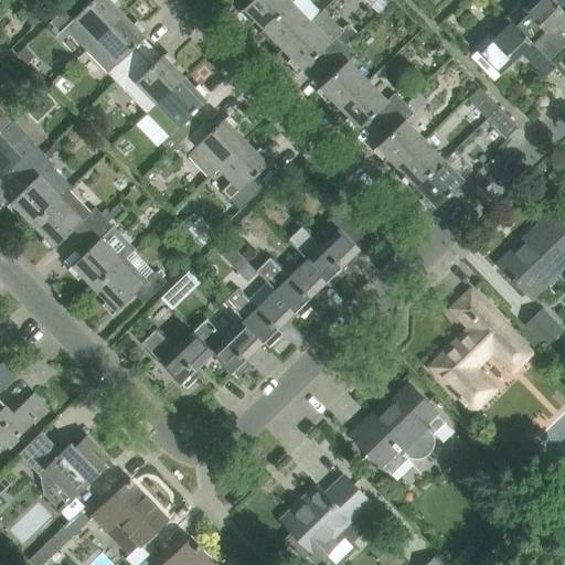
[(86,51),(124,14),(108,0),(92,0),(89,2),(86,0),(73,0),(50,23),(60,33),(64,29),(86,51)]
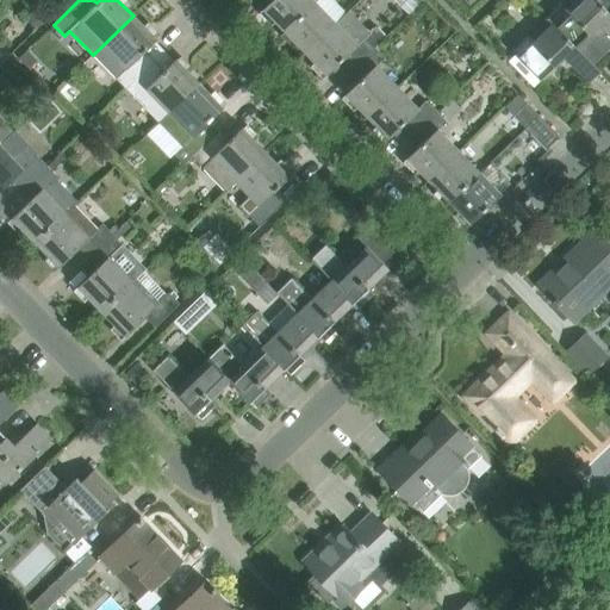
[(272,0),(263,10),(285,31),(315,2),(317,0),(272,0)]
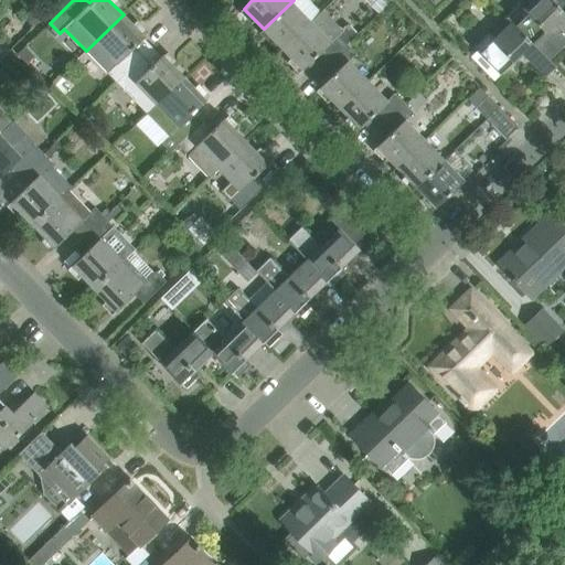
[(308,0),(294,0),(291,2),(264,29),(283,49),(320,13),(308,0)]
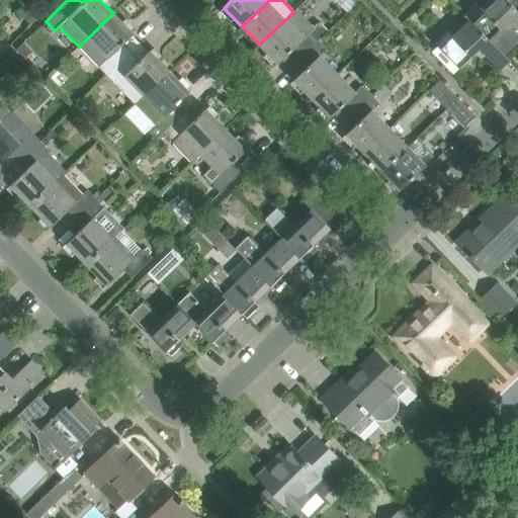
[(517,12),(505,0),(491,0),(469,21),(488,40),(489,39),(503,55),(517,40),(517,11),(517,12)]
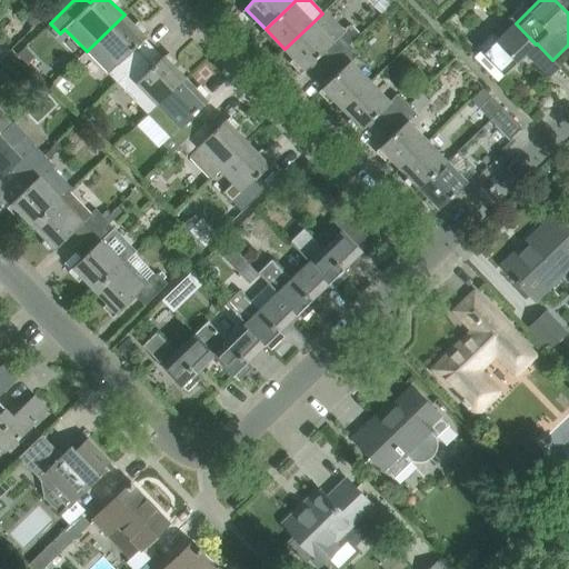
[(568,0),(555,0),(568,13),(568,12),(568,0)]
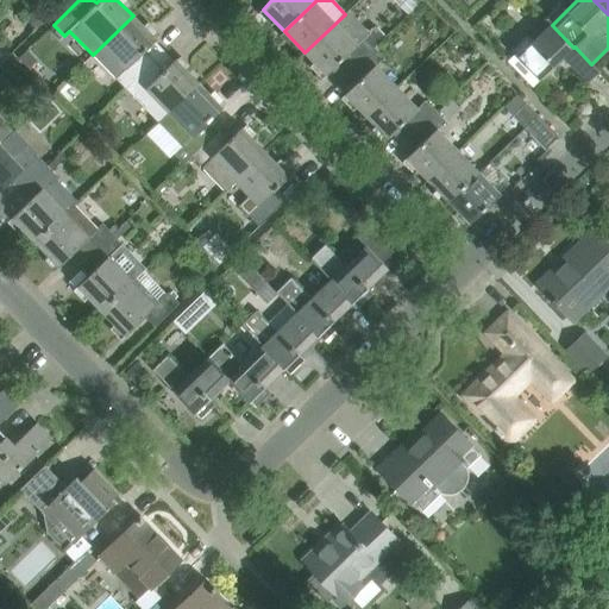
[(33,8),(24,17),(35,29),(44,20),(33,8)]
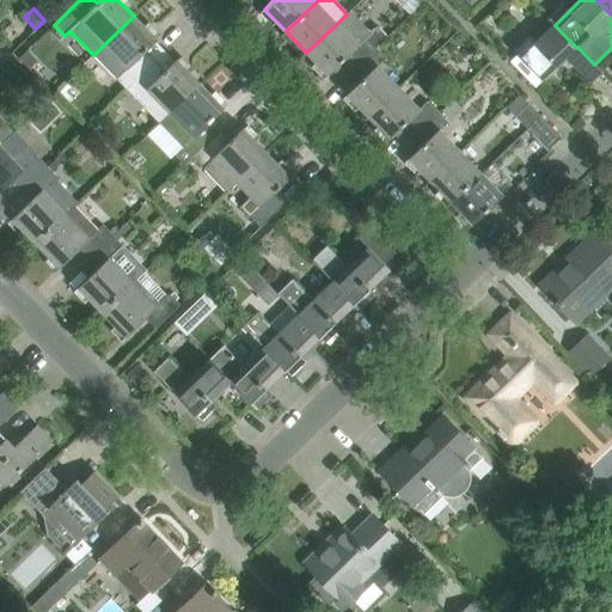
[(347,77),(377,48),(387,37),(377,26),(371,34),(349,12),(347,14),(306,53),(328,75),(337,67),(347,77)]
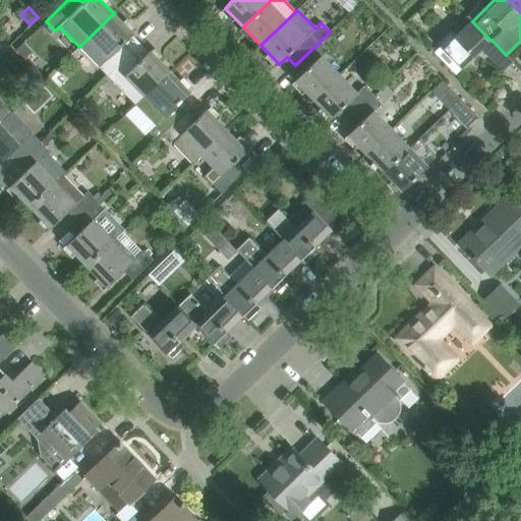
[(133,35),(114,13),(79,47),(107,75),(131,53),(123,45),(133,35)]
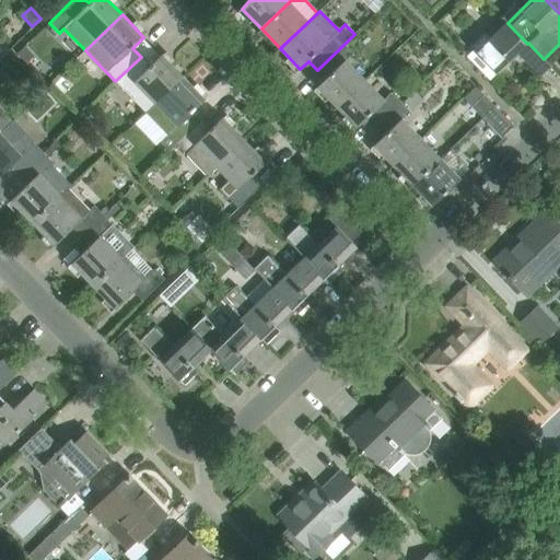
[(550,66),(544,59),(528,43),(527,44),(508,23),(491,38),(486,32),(470,47),(476,53),(475,53),(496,74),(517,53),(540,77),(550,66)]
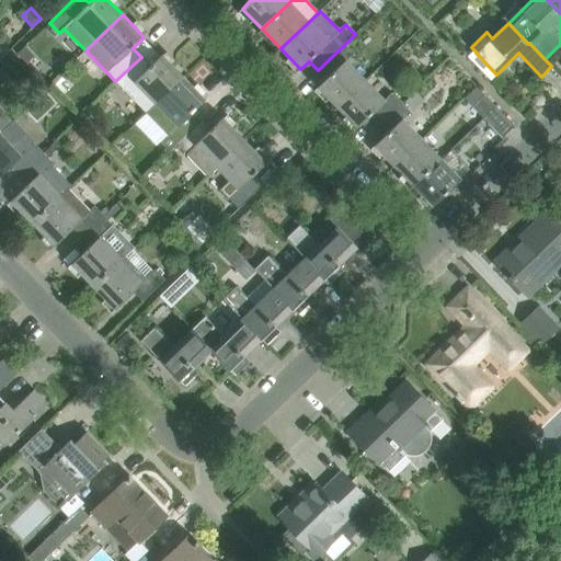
[(354,54),(345,44),(318,70),(325,79),(318,87),(338,107),(366,80),(346,60),(354,54)]
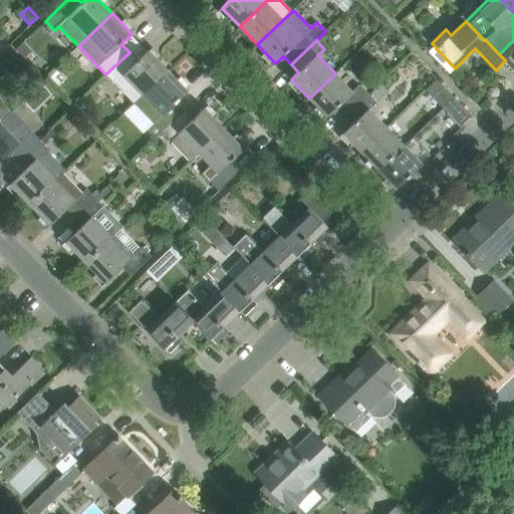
[(135,104),(169,71),(148,50),(138,60),(130,52),(105,74),(135,104)]
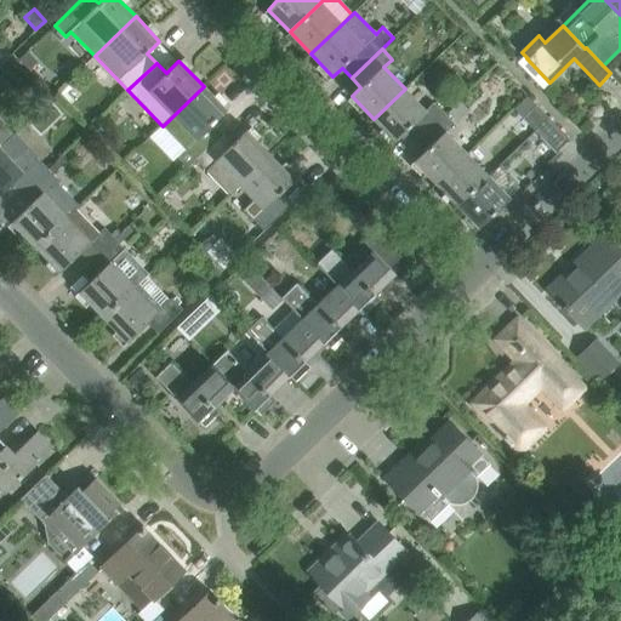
[(227,110),(204,86),(163,126),(184,149),(175,158),(187,170),(197,161),(224,134),(214,123),(227,110)]
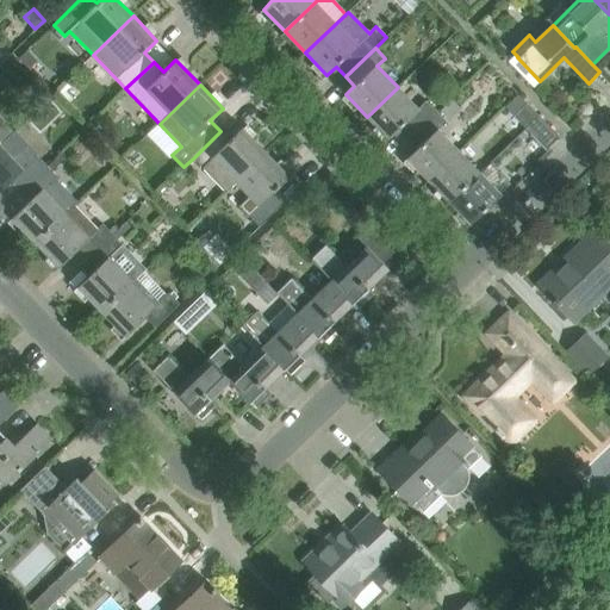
[(397,130),(406,139),(437,111),(428,101),(419,110),(398,87),(367,117),(388,138),(397,130)]
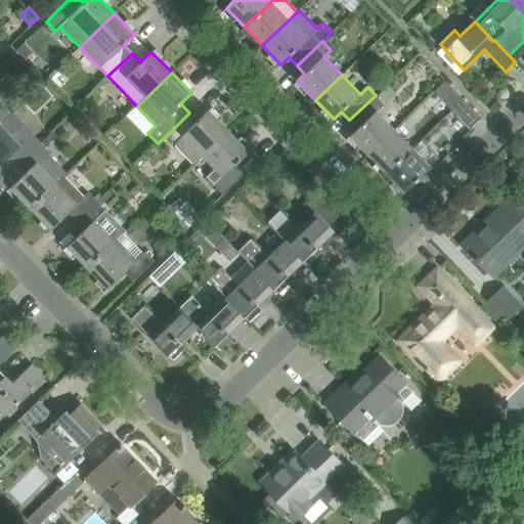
[(377,97),(376,95),(349,120),(357,129),(350,136),(368,156),(394,130),(377,113),(396,94),(389,86),(377,97)]
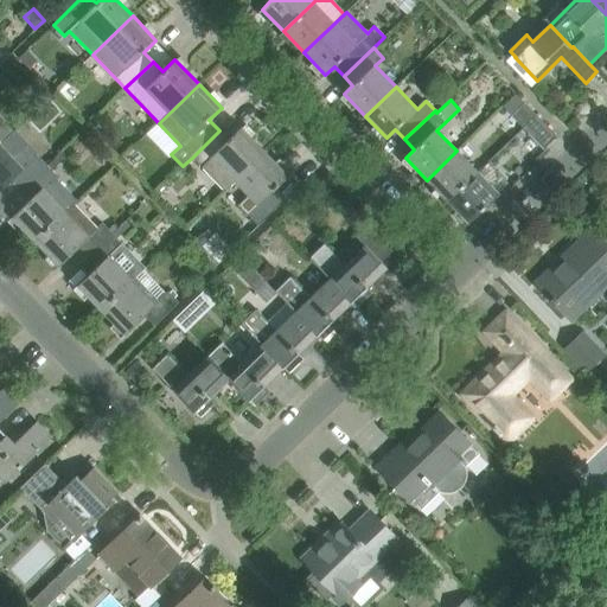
[(523,128),(536,116),(524,103),(511,116),(523,128)]
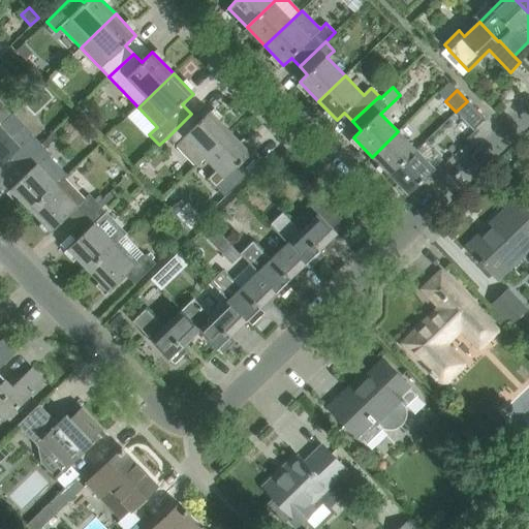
[(474,131),(476,129),(486,120),(467,101),(456,112),(474,131)]
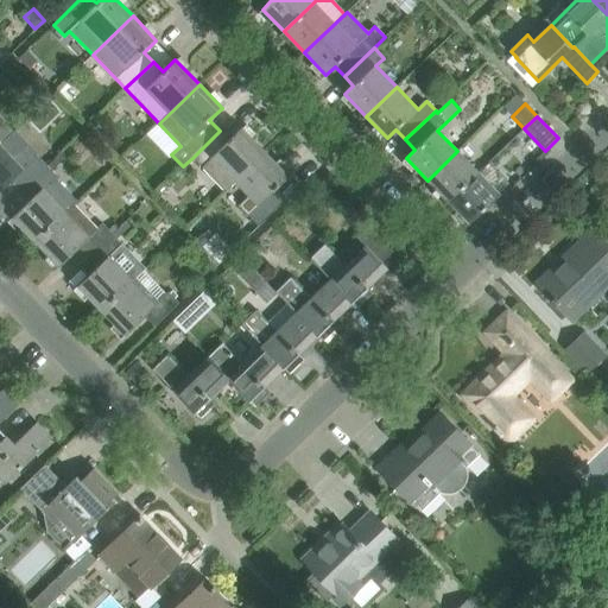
[(0,145),(13,133),(0,119),(0,145)]
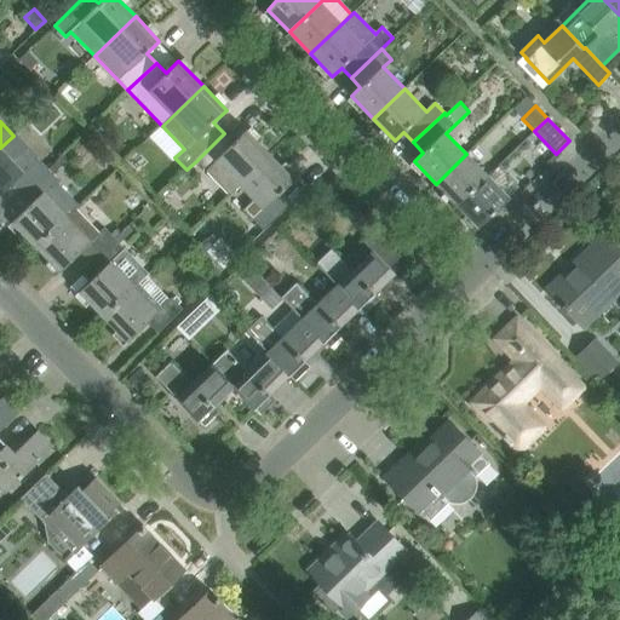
[(240,185),(270,156),(246,130),(233,143),(224,133),(196,161),(229,195),(240,185)]
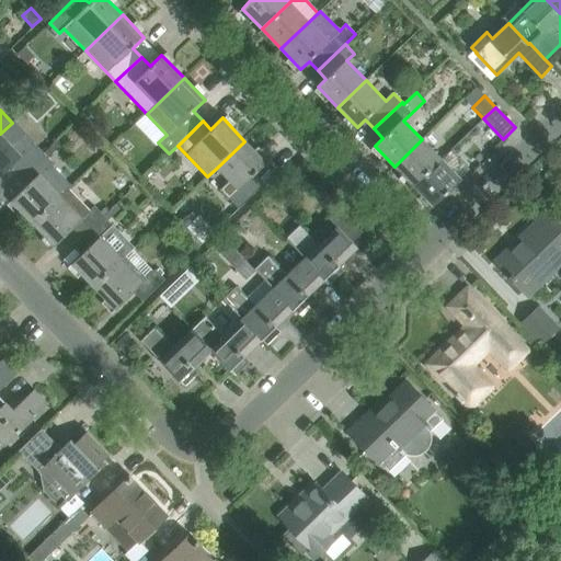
[(0,175),(11,165),(19,174),(42,152),(12,122),(12,123),(0,134),(0,175)]
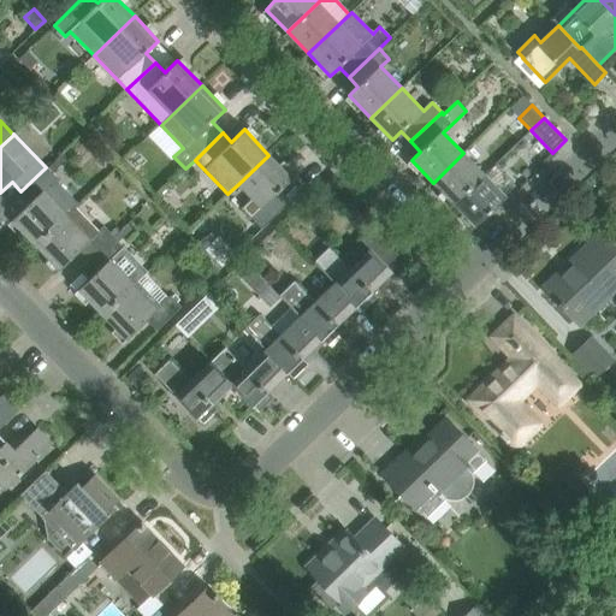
[(485,176),(463,153),(433,183),(454,205),(485,176)]
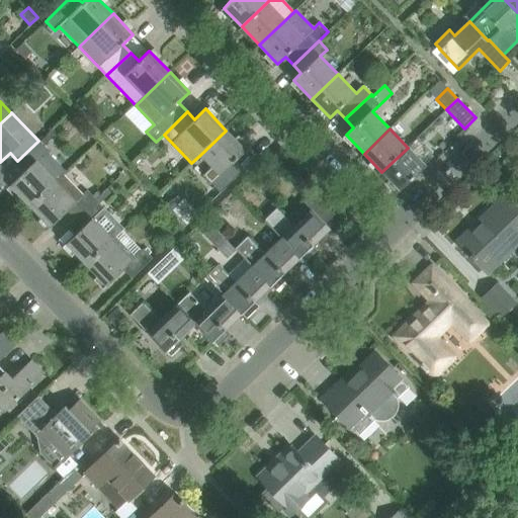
[(245,151),(226,131),(200,155),(212,167),(203,176),(220,192),(244,169),(235,161),(245,151)]
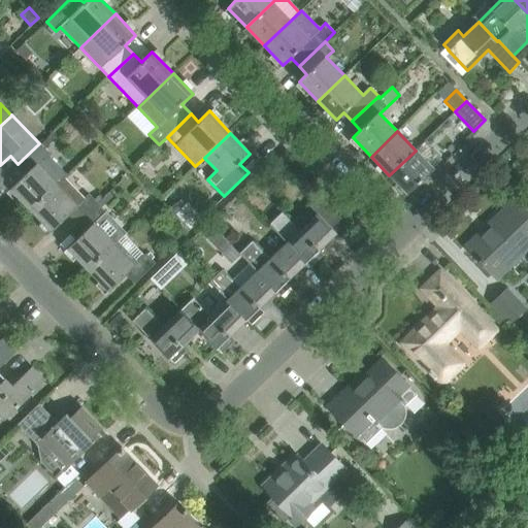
[(50,154),(39,143),(18,164),(27,173),(10,189),(31,210),(64,178),(67,175),(47,156),(50,154)]
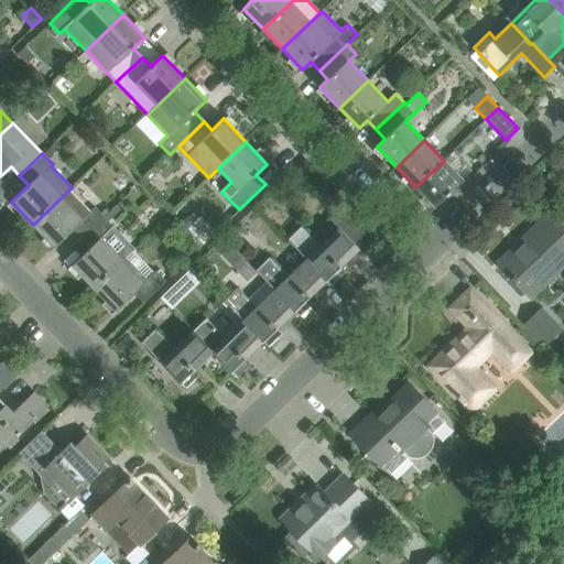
[(463,181),(444,161),(415,187),(435,207),(463,181)]
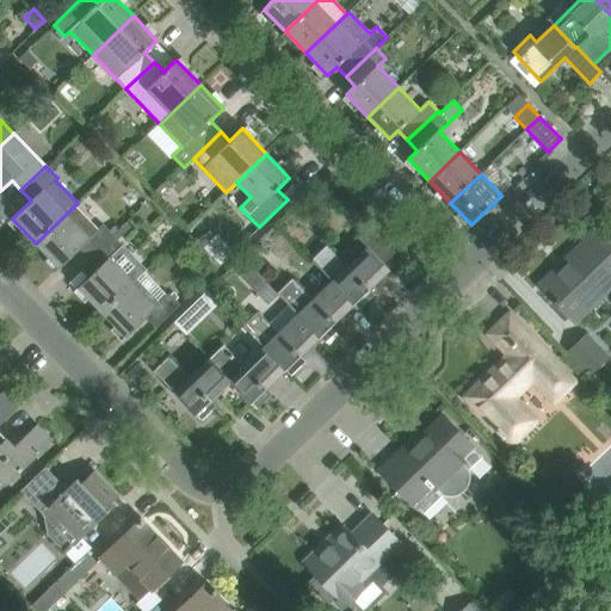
[(78,250),(88,260),(113,236),(102,224),(97,229),(74,207),(36,244),(59,267),(78,250)]
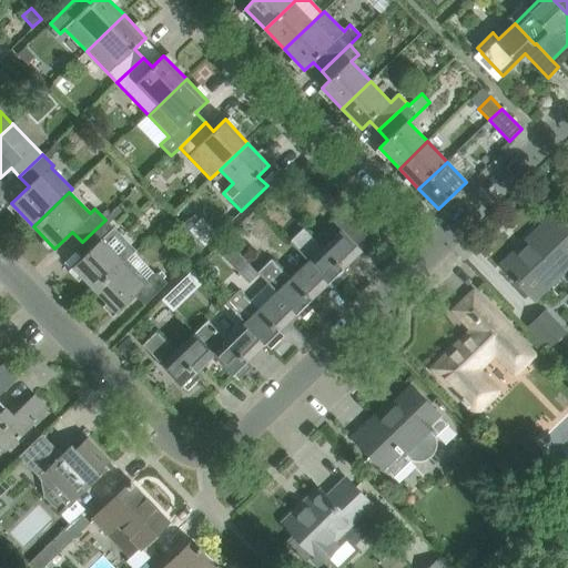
[(303,227),(290,242),(308,261),(328,283),(333,287),(347,274),(342,269),(362,251),(355,244),(365,235),(344,213),(334,223),(341,230),(322,249),(303,227)]
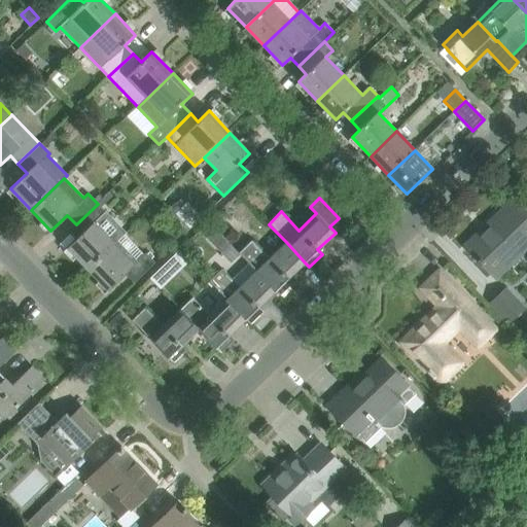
[(526,253),(526,213),(513,199),(486,224),(489,227),(467,248),(498,281),(526,253)]
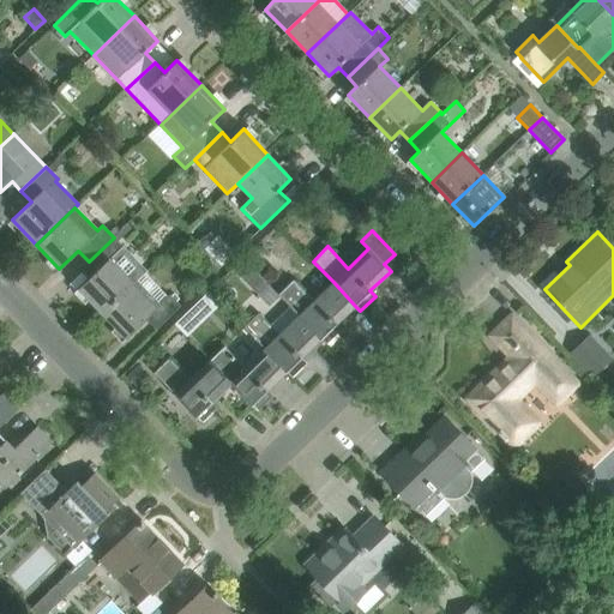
[(221,233),(204,250),(221,266),(234,254),(227,247),(230,244),(221,233)]
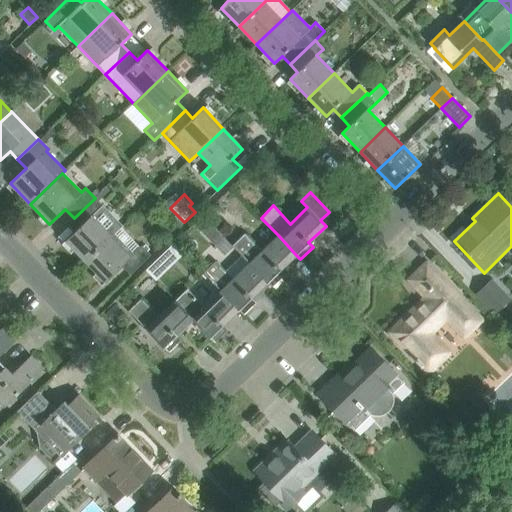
[(103,206),(95,198),(74,218),(81,225),(65,241),(86,262),(111,238),(122,227),(102,207),(103,206)]
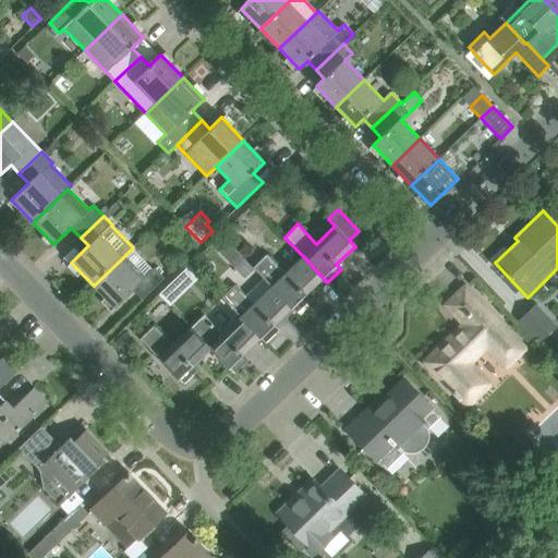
[(305,294),(323,278),(303,256),(286,274),(266,254),(252,267),(271,287),(291,307),(296,313),(310,300),(305,294)]
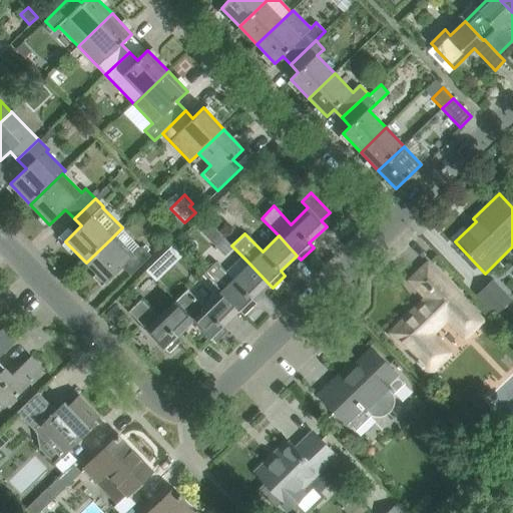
[(129,258),(111,238),(86,263),(105,283),(121,268),(129,276),(150,255),(141,246),(129,258)]
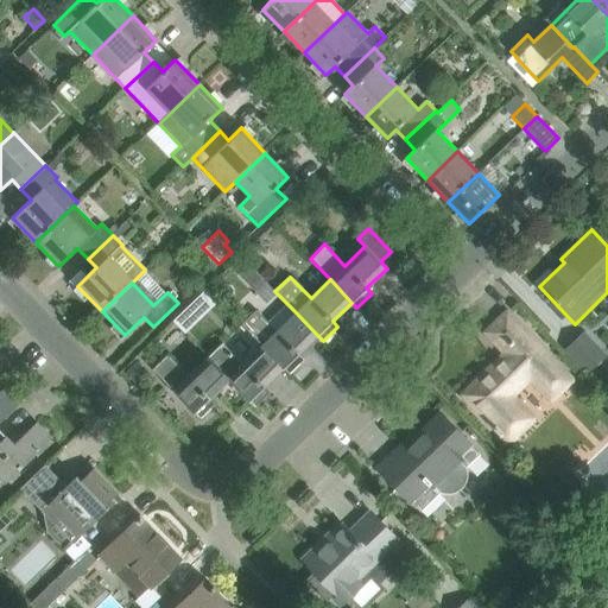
[(261,346),(283,368),(289,374),(304,360),(298,354),(317,335),(296,312),(277,331),(255,310),(241,324),(261,346)]
